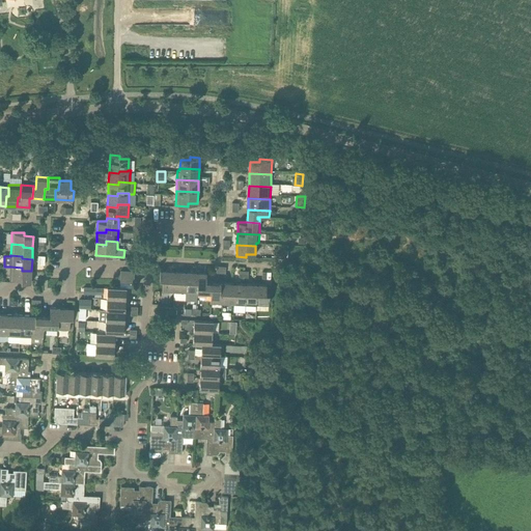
[(10,267),(9,278),(21,279),(21,282),(31,282),(31,271),(22,271),(22,268),(10,267)]
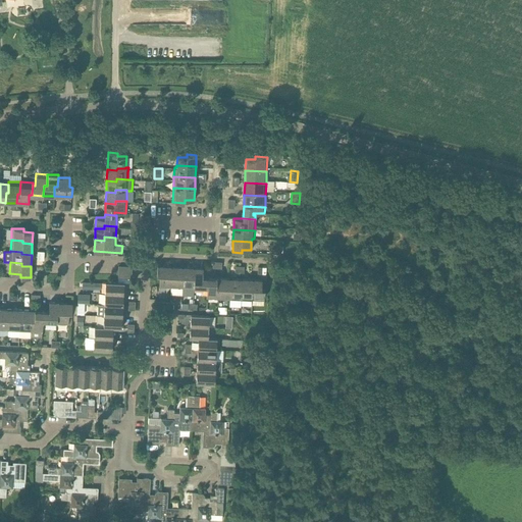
[(168,286),(169,266),(157,265),(157,275),(160,275),(159,286),(168,286)]
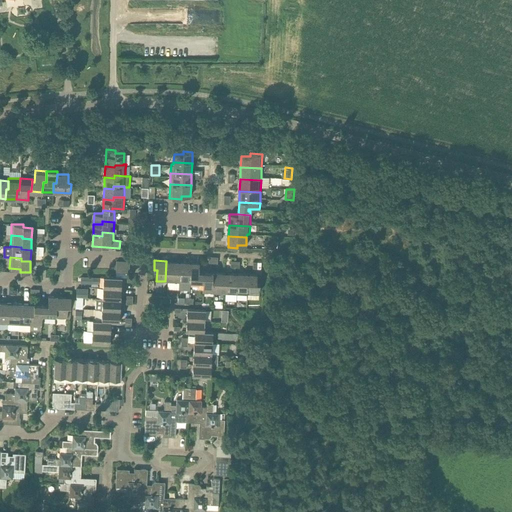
[(176,282),(177,261),(166,261),(165,281),(176,282)]
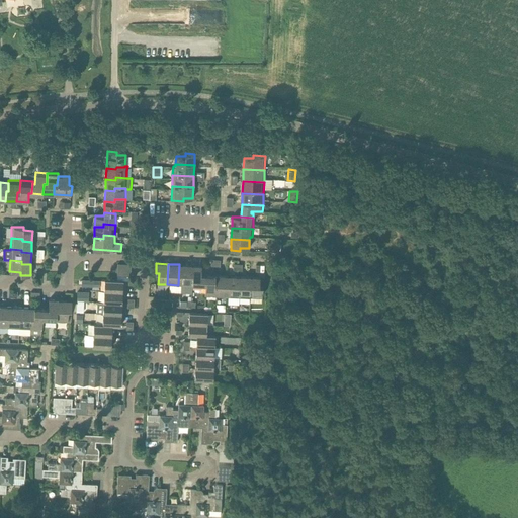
[(190,265),(179,264),(178,285),(189,285),(190,265)]
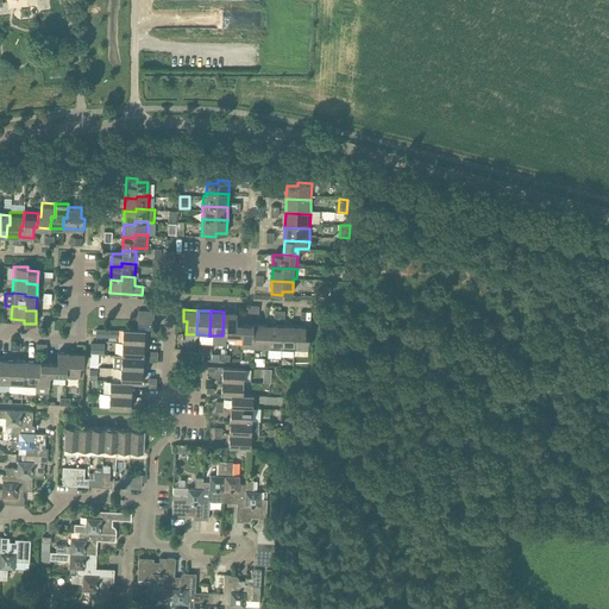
[(224,312),(223,336),(236,337),(237,322),(237,312),(224,312)]
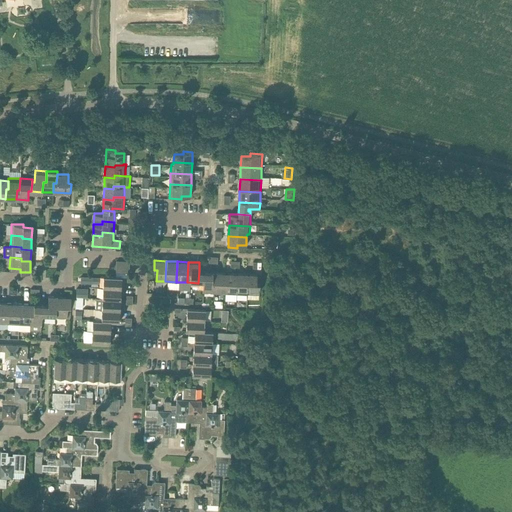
[(210,272),(199,271),(198,283),(201,283),(202,280),(203,280),(203,292),(209,293),(210,272)]
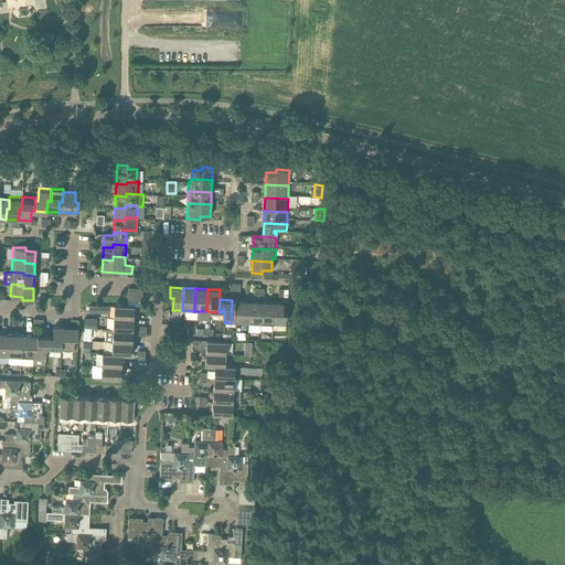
[(245,300),(232,300),(231,323),(244,323),(245,300)]
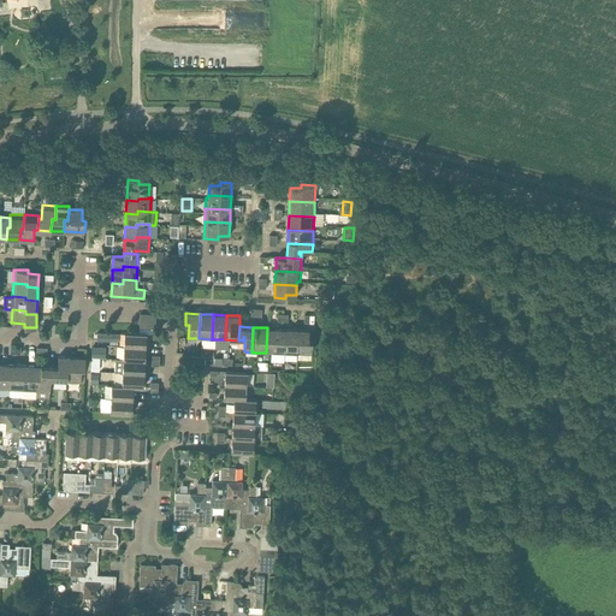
[(267,327),(266,353),(280,354),(282,329),(267,327)]
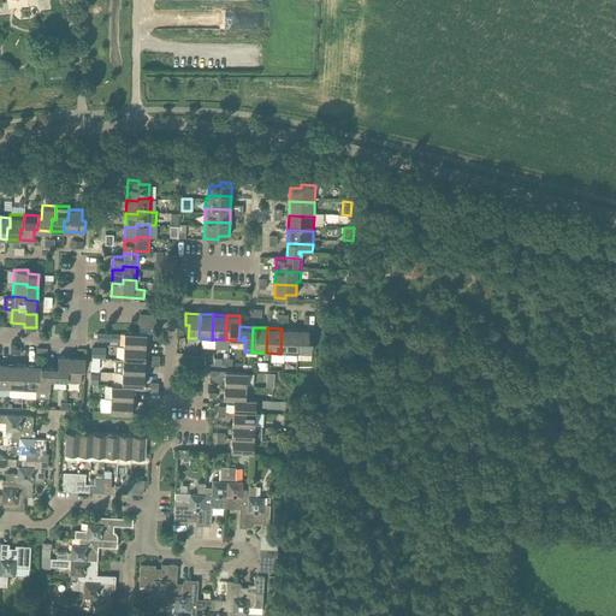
[(295,330),(282,329),(280,354),(294,354),(295,330)]
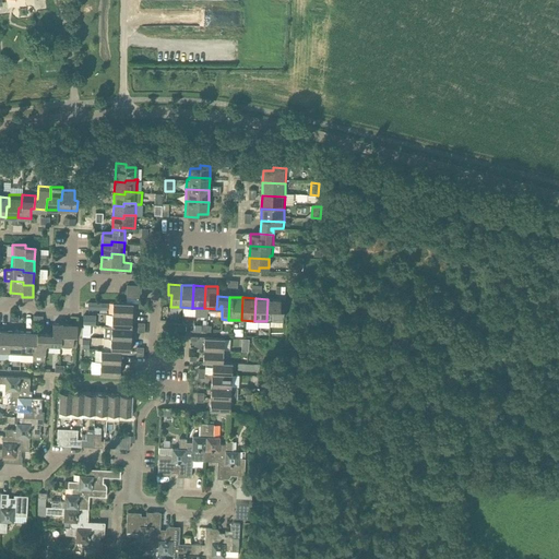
[(268,299),(266,321),(271,321),(271,319),(283,320),(283,309),(280,309),(281,299),(268,299)]
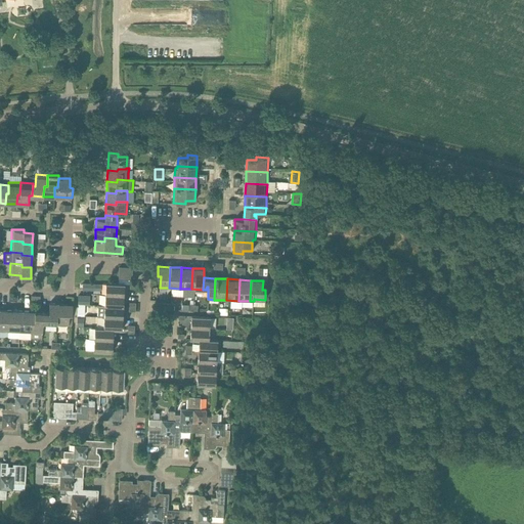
[(83,290),(95,291),(96,282),(83,281),(83,290)]
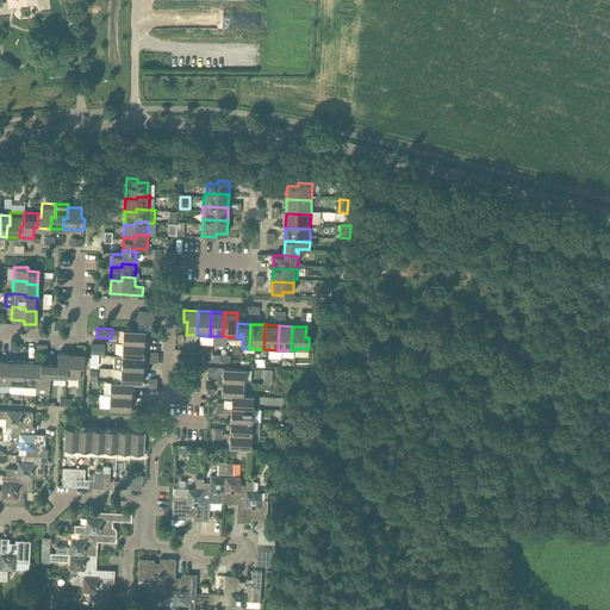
[(123,342),(144,343),(145,330),(124,329),(123,342)]
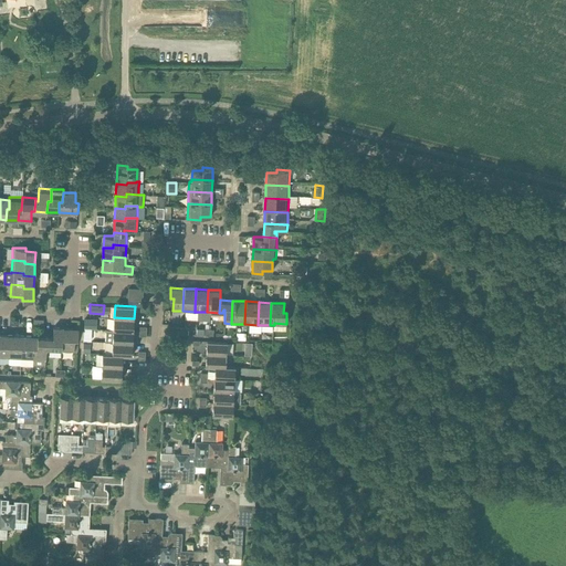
[(97,328),(97,317),(84,317),(84,339),(91,339),(91,328),(97,328)]
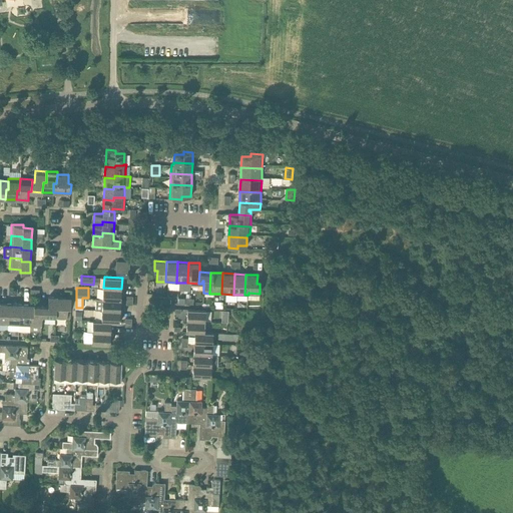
[(121,300),(121,289),(103,288),(102,299),(121,300)]
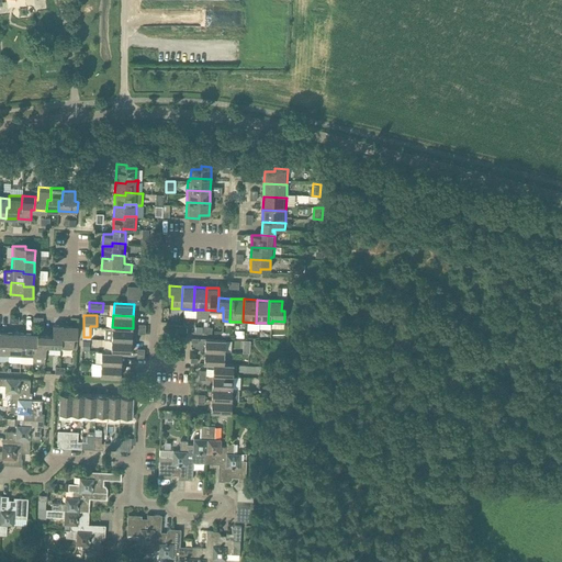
[(49,347),(60,348),(62,335),(65,335),(65,325),(53,325),(53,335),(49,335),(49,345),(49,347)]
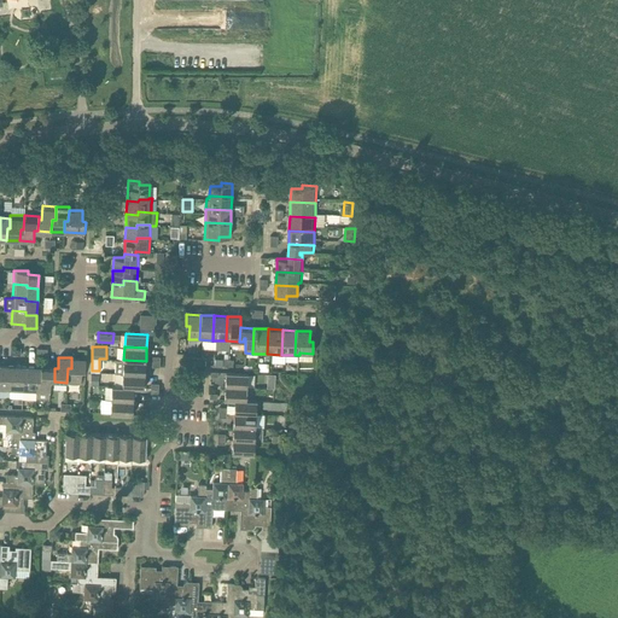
[(68,368),(66,383),(81,384),(82,369),(86,369),(86,359),(71,357),(71,368),(68,368)]
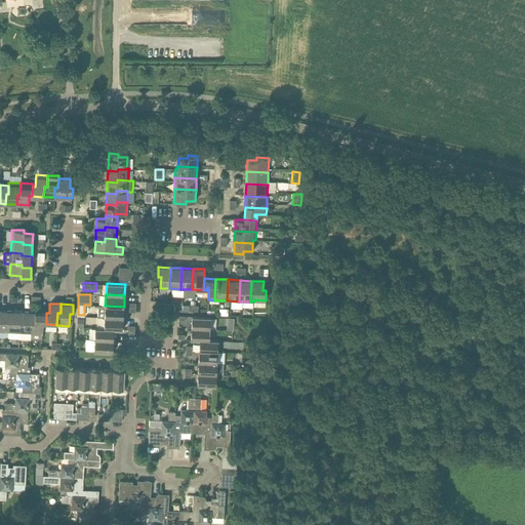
[(124,307),(105,306),(98,306),(98,317),(105,318),(123,319),(124,307)]
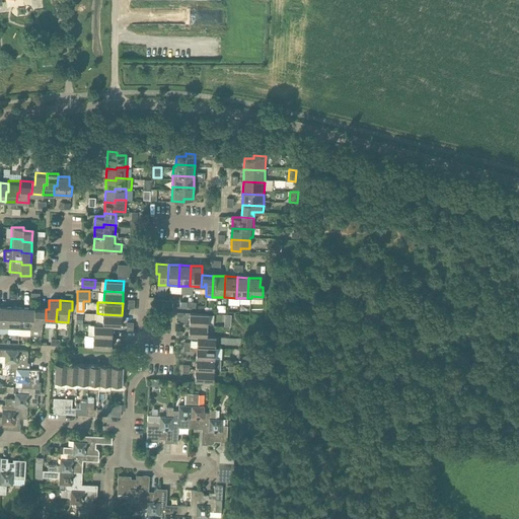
[(0,327),(8,328),(8,316),(11,316),(12,307),(1,306),(0,315),(0,327)]
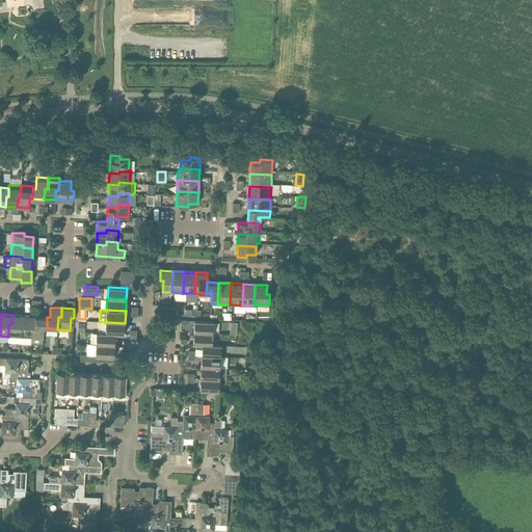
[(24,315),(12,315),(11,324),(8,324),(8,337),(20,337),(20,325),(23,325),(24,315)]
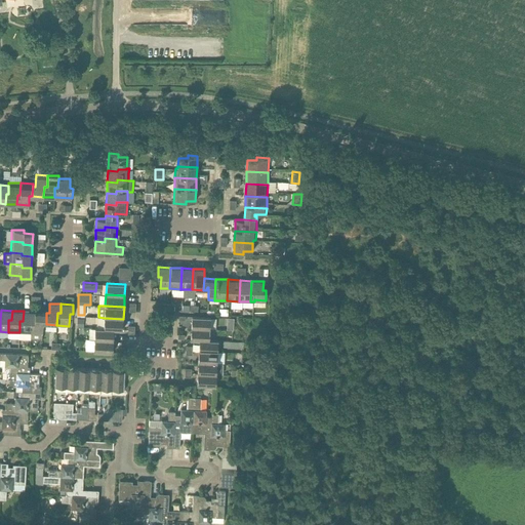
[(19,332),(31,333),(31,321),(34,321),(35,312),(24,311),(23,321),(19,321),(19,332)]
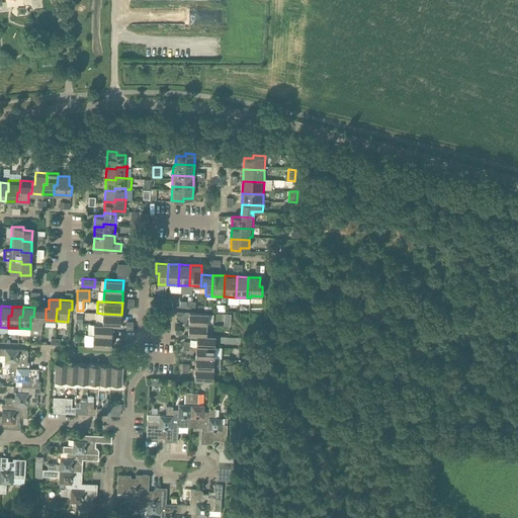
[(46,309),(34,308),(33,317),(30,317),(30,329),(30,334),(41,334),(42,317),(46,318),(46,309)]
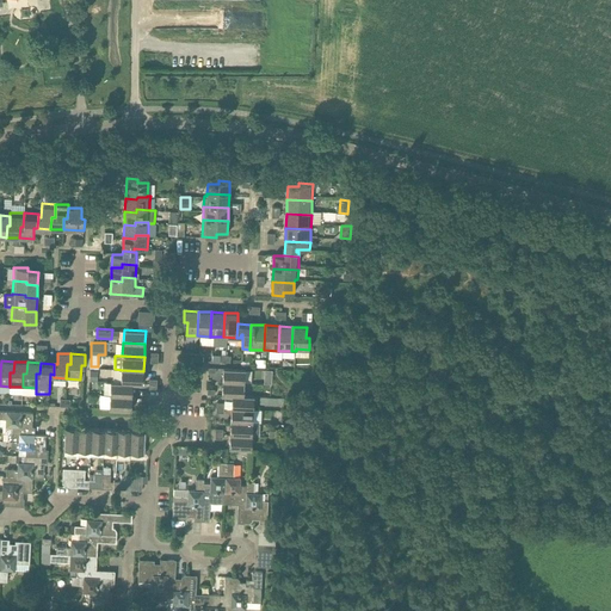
[(223,368),(222,382),(245,383),(245,369),(223,368)]
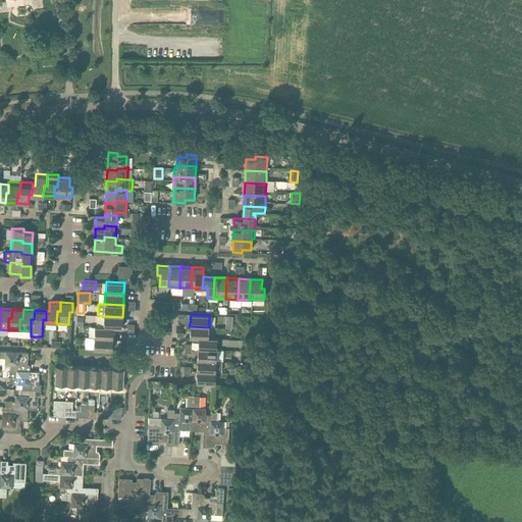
[(121,328),(122,317),(104,316),(103,326),(103,327),(113,327),(121,328)]
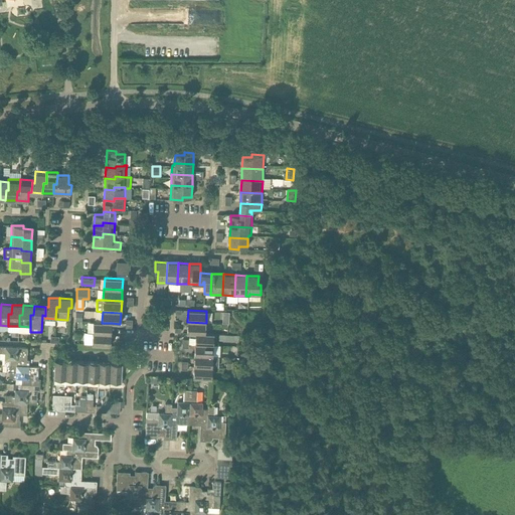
[(228,323),(229,312),(221,312),(221,322),(228,323)]
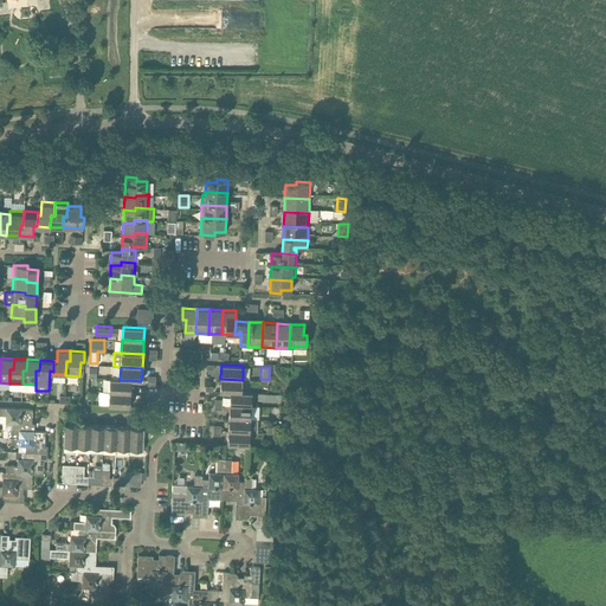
[(130,393),(131,380),(120,380),(120,379),(110,379),(109,392),(130,393)]
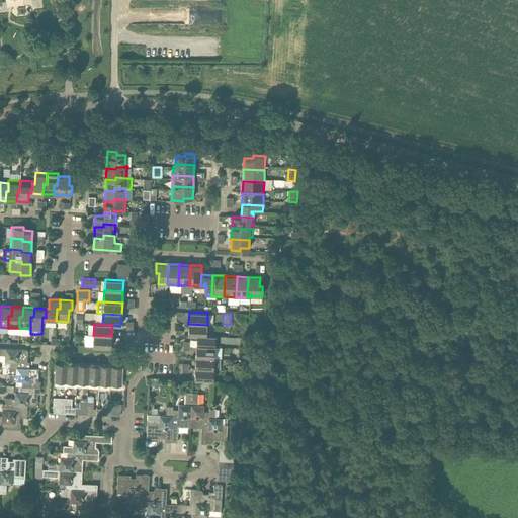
[(188,335),(197,335),(216,336),(216,335),(206,335),(207,325),(188,324),(188,335)]
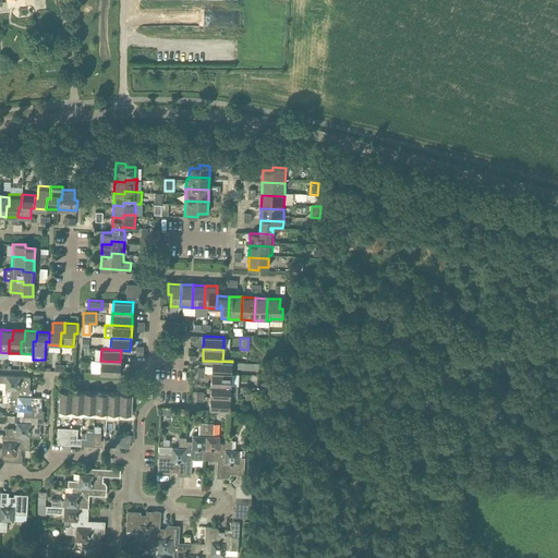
[(120,362),(100,361),(100,373),(120,374),(120,362)]
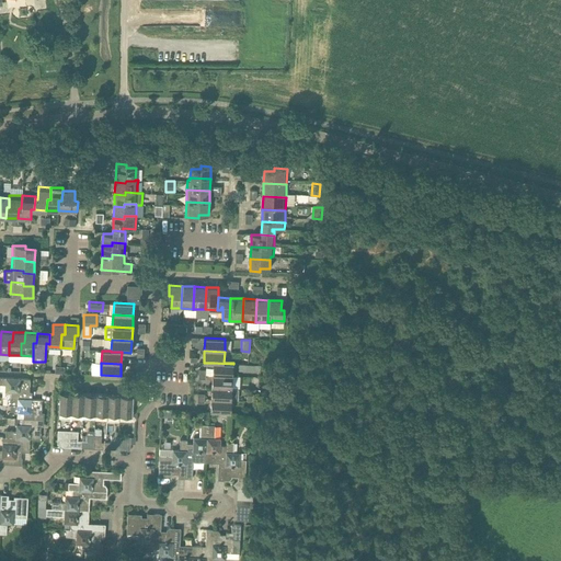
[(214,363),(213,375),(232,376),(233,364),(214,363)]
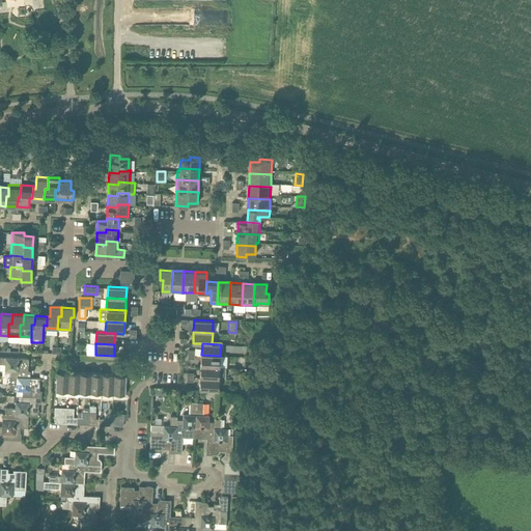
[(200,366),(219,367),(220,356),(201,355),(200,366)]
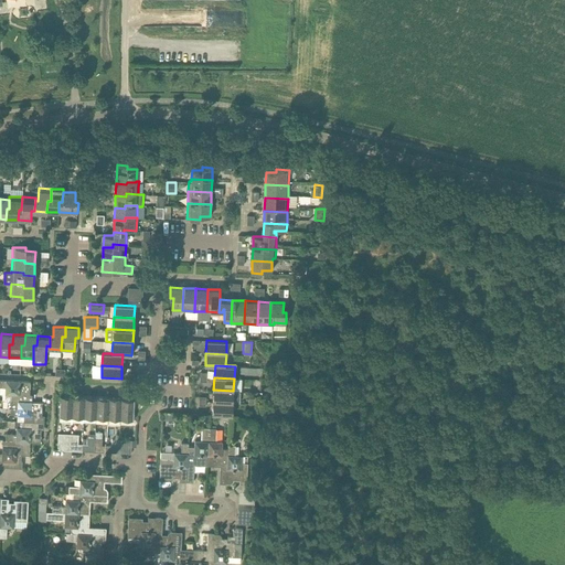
[(11,401),(32,402),(32,394),(30,394),(31,381),(0,379),(0,386),(6,387),(6,394),(12,394),(11,401)]
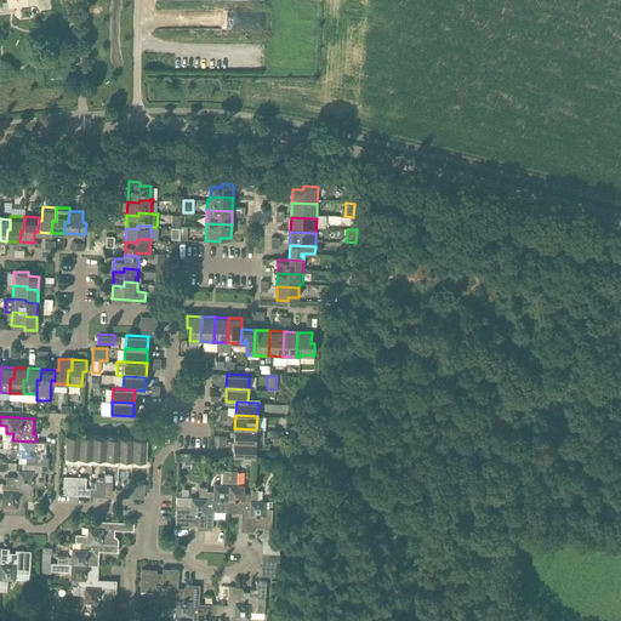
[(234,428),(234,442),(256,443),(256,429),(234,428)]
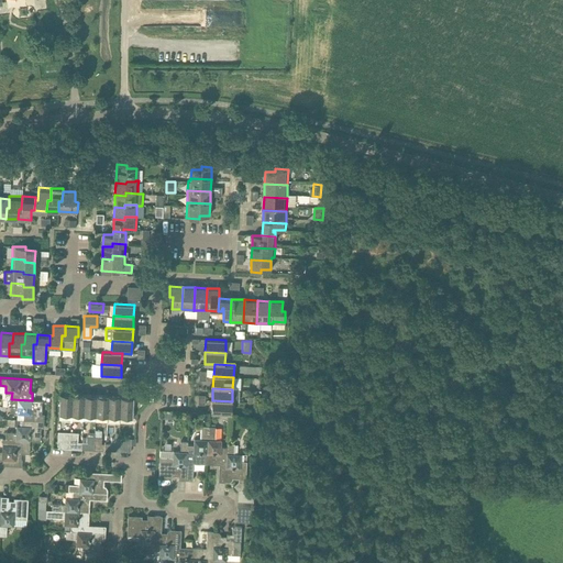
[(72,415),(73,394),(61,394),(59,414),(59,419),(70,421),(72,415)]
